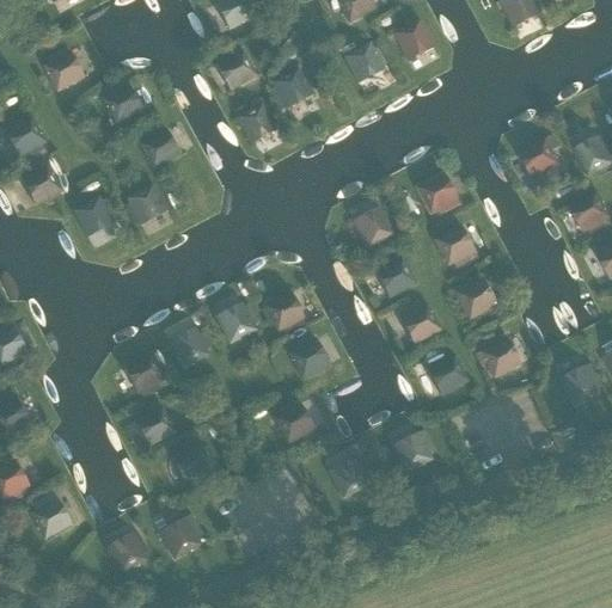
[(219,0),(215,2),(230,29),(257,14),(249,0),(219,0)]
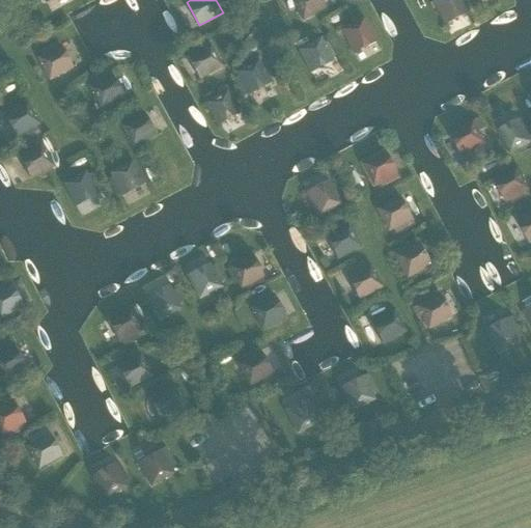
[(294,0),(303,19),(327,6),(324,0),(294,0)]
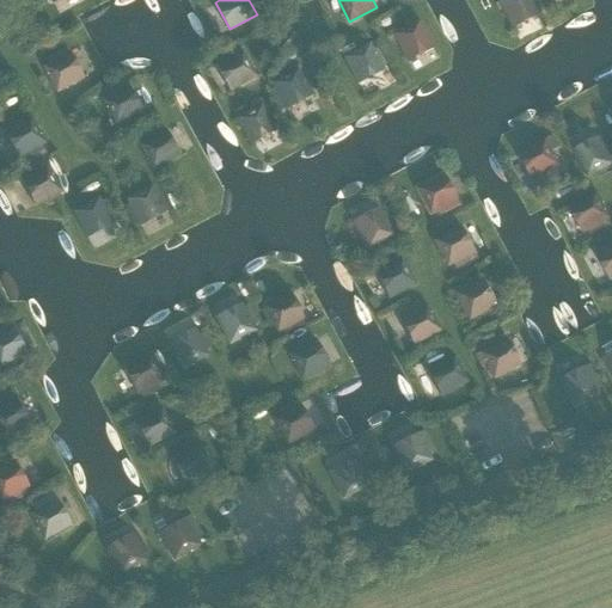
[(500,0),(513,26),(540,12),(533,0),(500,0)]
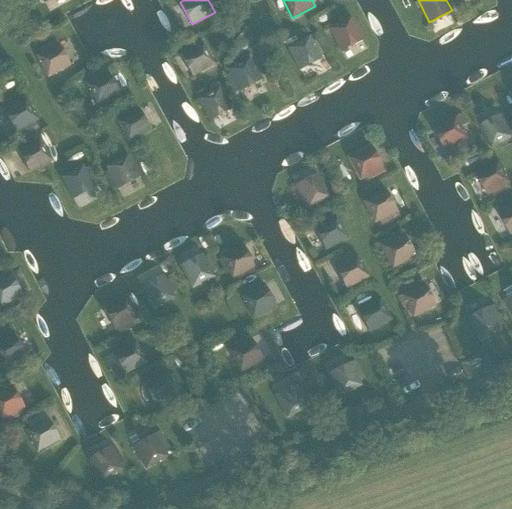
[(351,15),(329,27),(342,50),(364,38),(351,15)]
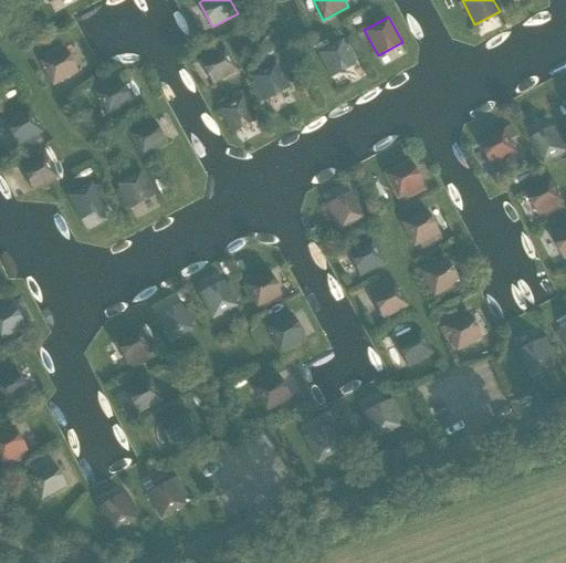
[(343,38),(318,51),(332,75),(356,63),(343,38)]
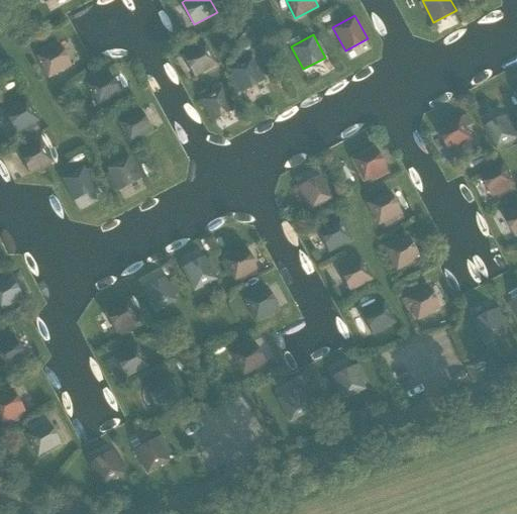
[(205,40),(183,53),(195,75),(217,63),(205,40)]
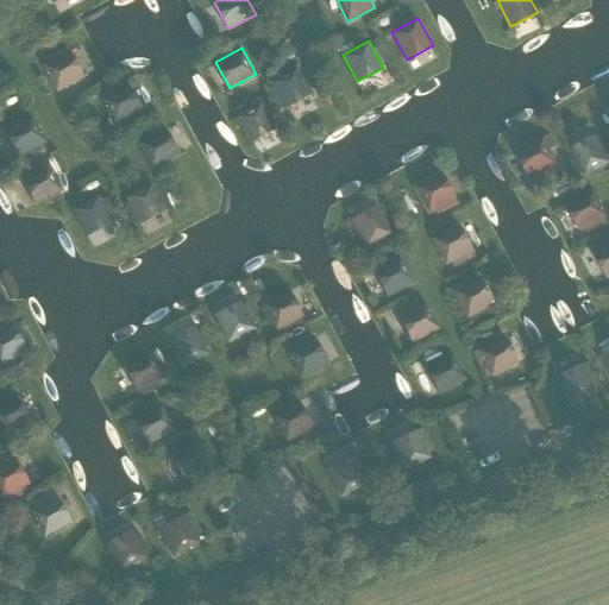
[(70,49),(43,63),(57,89),(85,75),(70,49)]
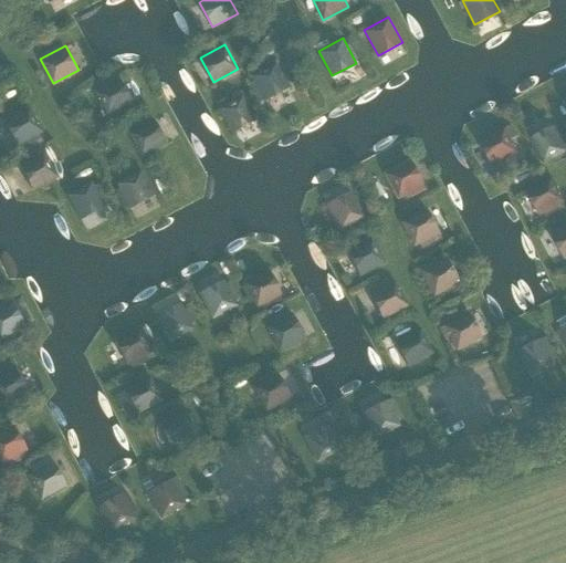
[(276,61),(252,74),(265,100),(290,86),(276,61)]
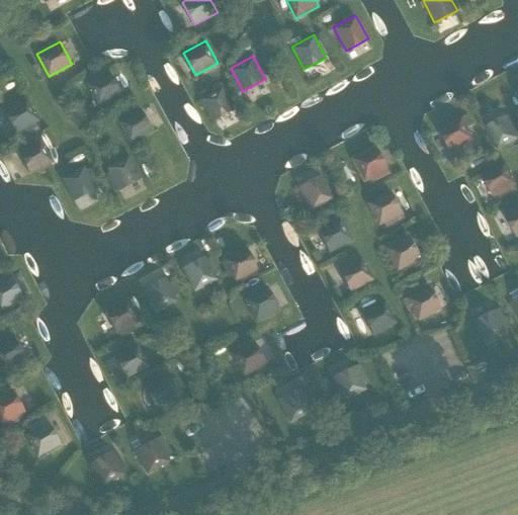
[(109,70),(87,82),(98,104),(121,92),(109,70)]
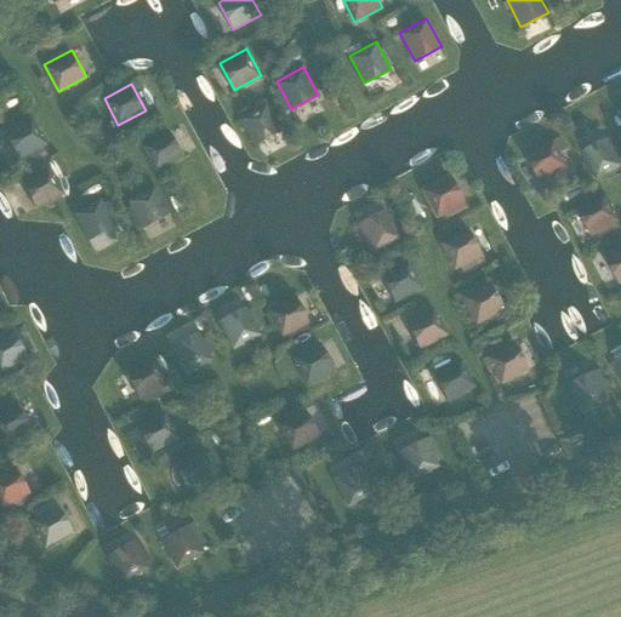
[(267,103),(240,118),(255,146),(281,131),(267,103)]
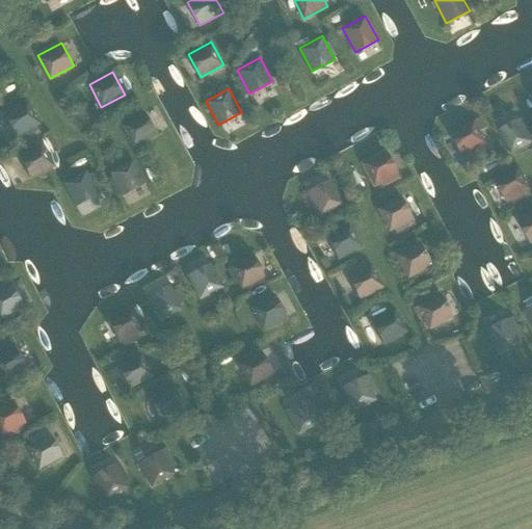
[(28,100),(4,112),(17,135),(41,123),(28,100)]
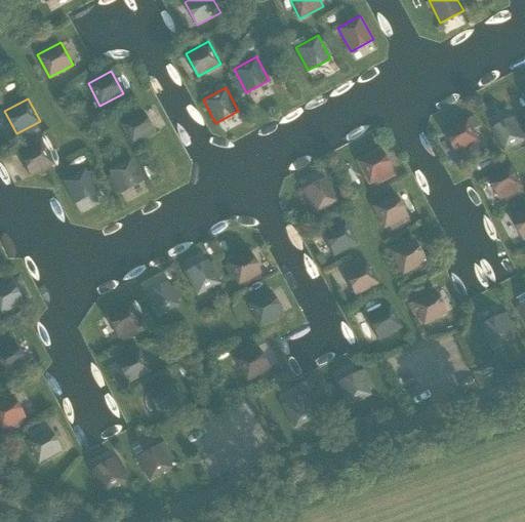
[(143,109),(120,121),(132,144),(155,131),(143,109)]
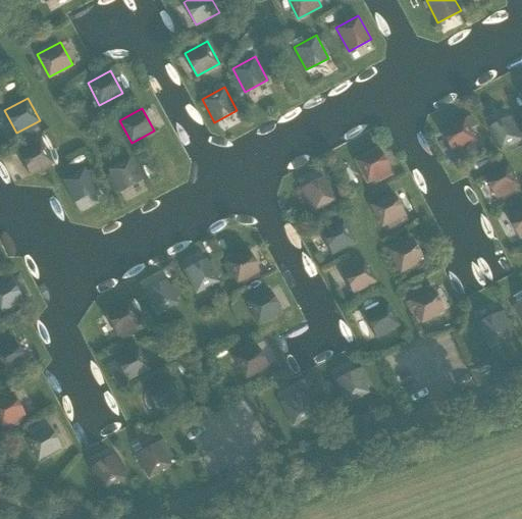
[(521,134),(512,114),(489,126),(502,149),(521,138),(521,134)]
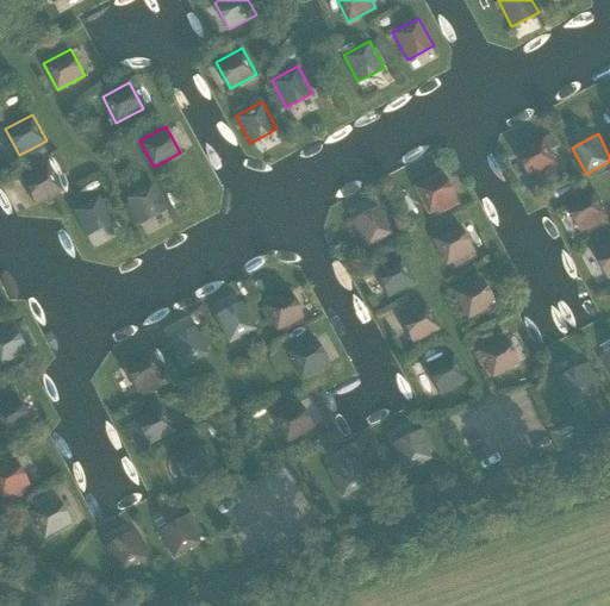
[(545,136),(518,150),(531,176),(559,162),(545,136)]
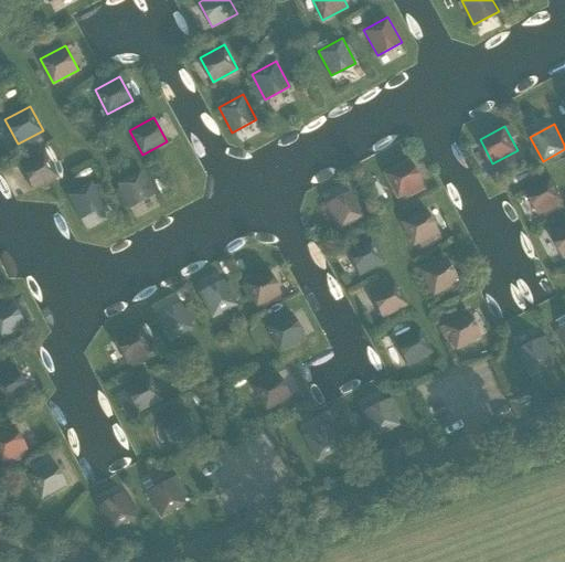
[(45,150),(20,165),(33,189),(59,176),(45,150)]
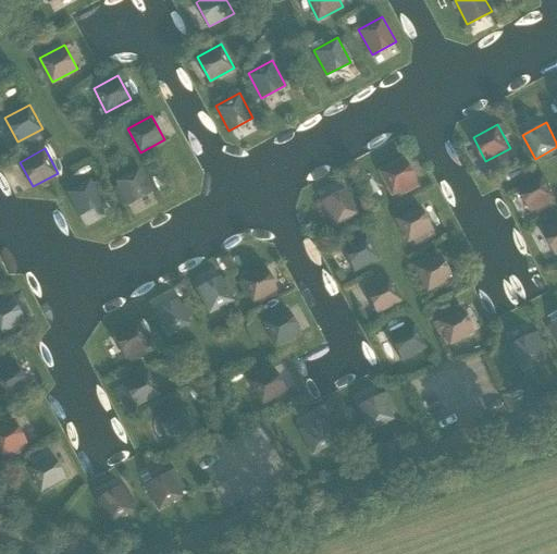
[(404,156),(380,169),(393,193),(417,180),(404,156)]
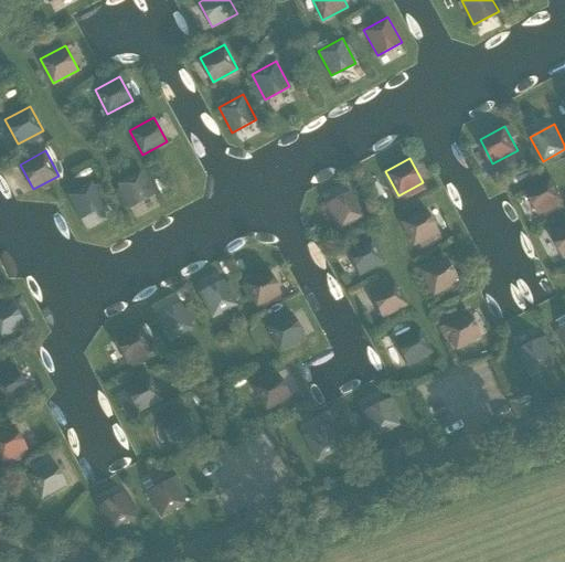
[(142,169),(117,182),(131,207),(156,193),(142,169)]
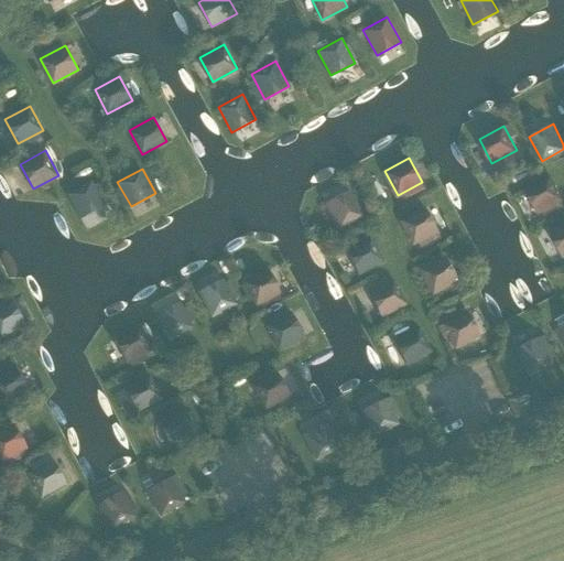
[(551,175),(525,189),(539,213),(563,200),(551,175)]
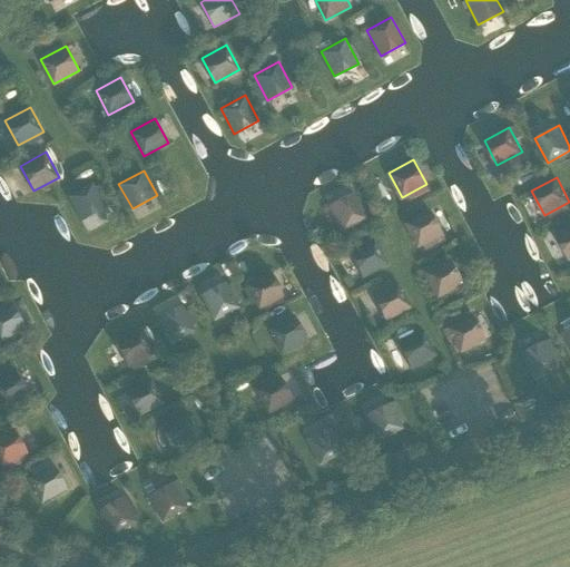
[(94,182),(68,195),(82,220),(107,207),(94,182)]
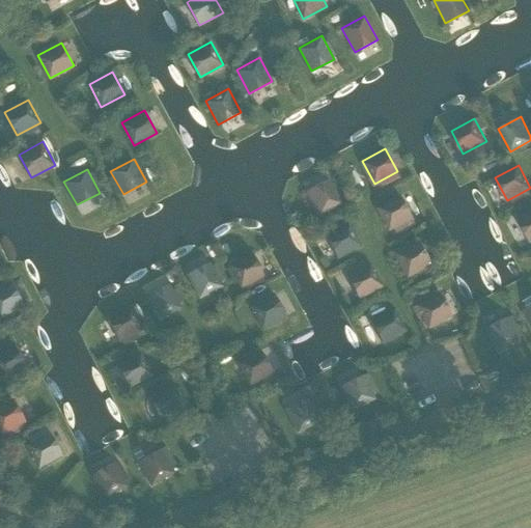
[(330,178),(307,191),(319,214),(342,201),(330,178)]
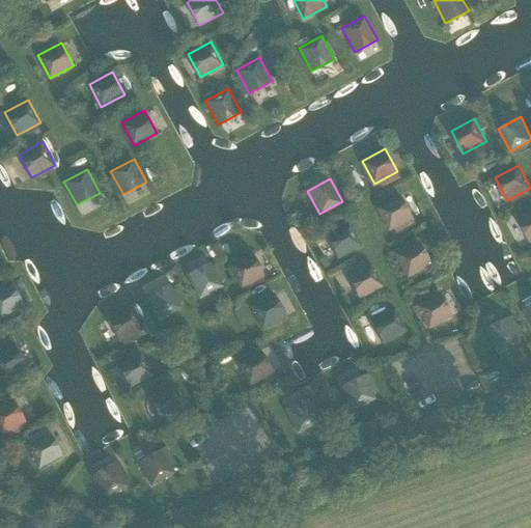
[(400,194),(376,206),(389,229),(413,217),(400,194)]
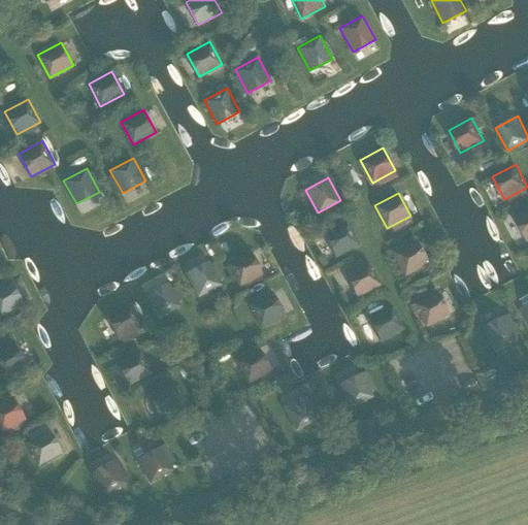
[(527,210),(516,218),(527,240),(527,239),(527,210)]
